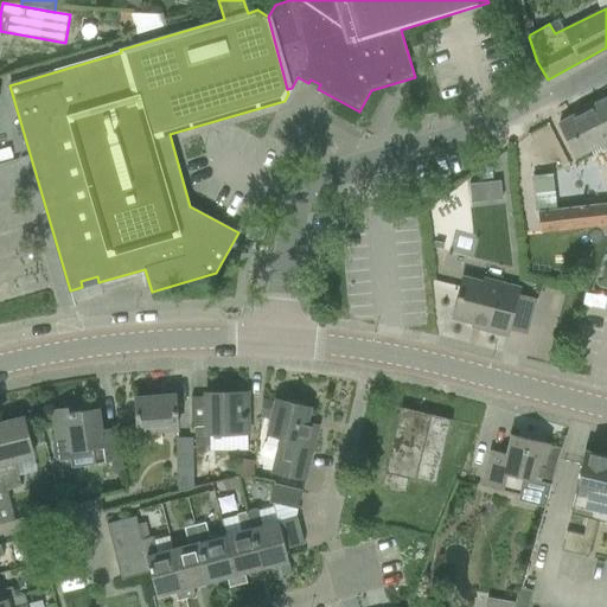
[(160,16),(131,14),(138,34),(164,26),(160,16)]
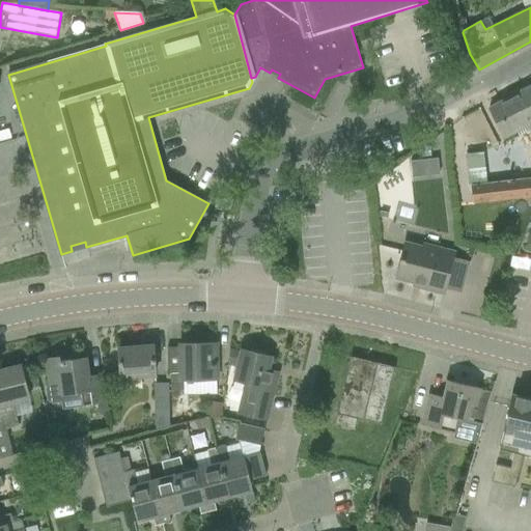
[(530,86),(510,96),(527,128),(530,136),(530,86)]
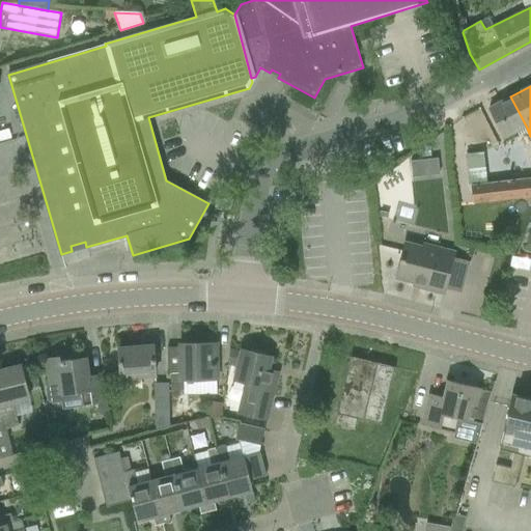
[(527,128),(510,96),(488,109),(504,139),(527,128)]
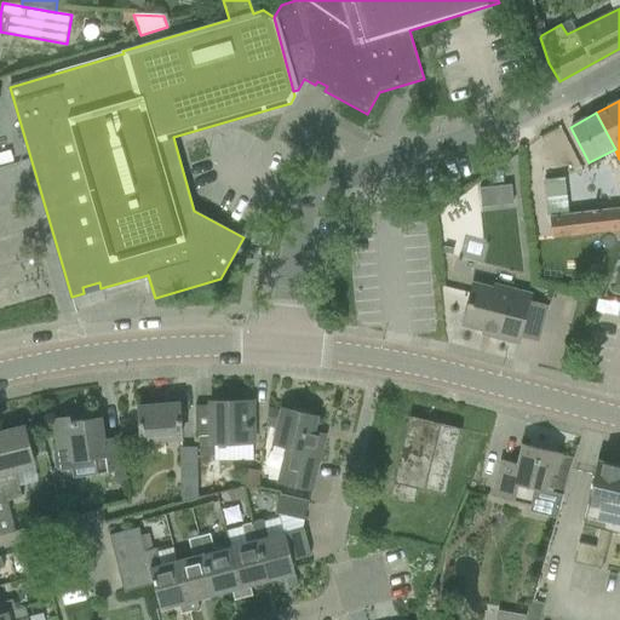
[(504,184),(503,171),(492,172),(493,185),(504,184)]
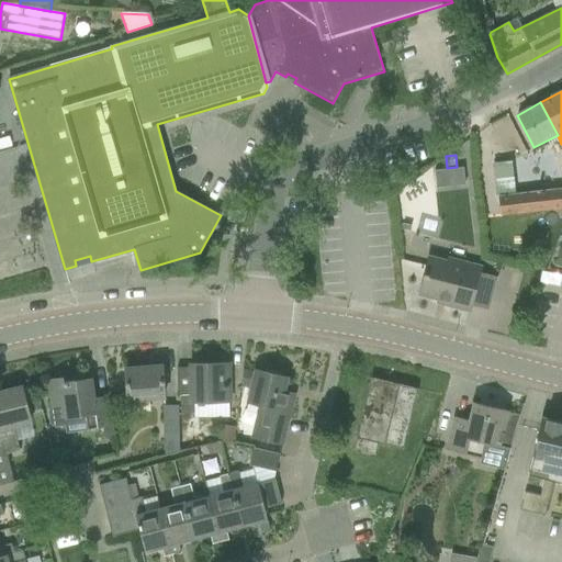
[(561,209),(561,187),(498,194),(501,216),(561,209)]
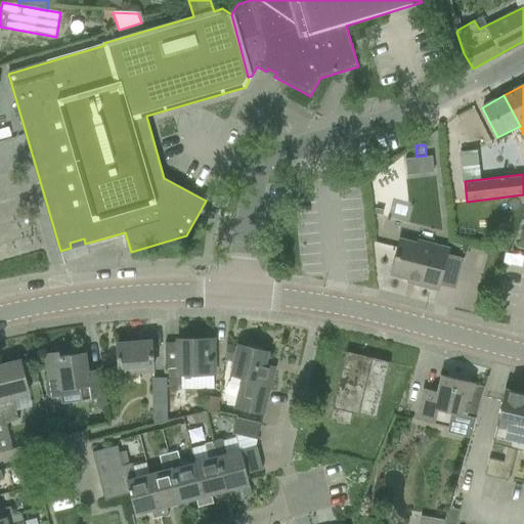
[(455,290),(463,258),(447,254),(448,250),(419,243),(418,246),(400,241),(391,274),(408,278),(408,281),(438,290),(439,286),(455,290)]
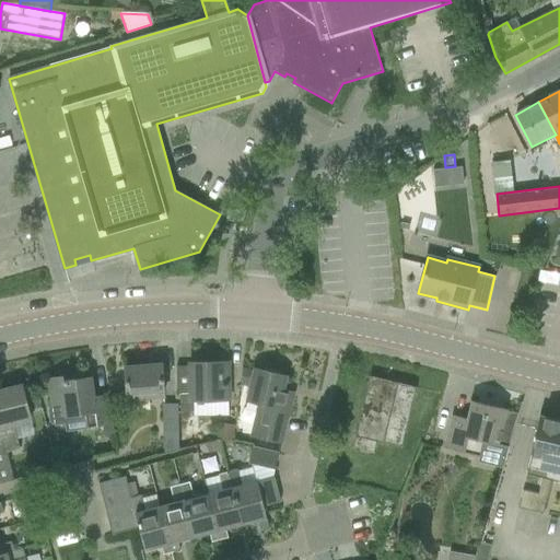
[(404,259),(404,276),(416,276),(417,259),(404,259)]
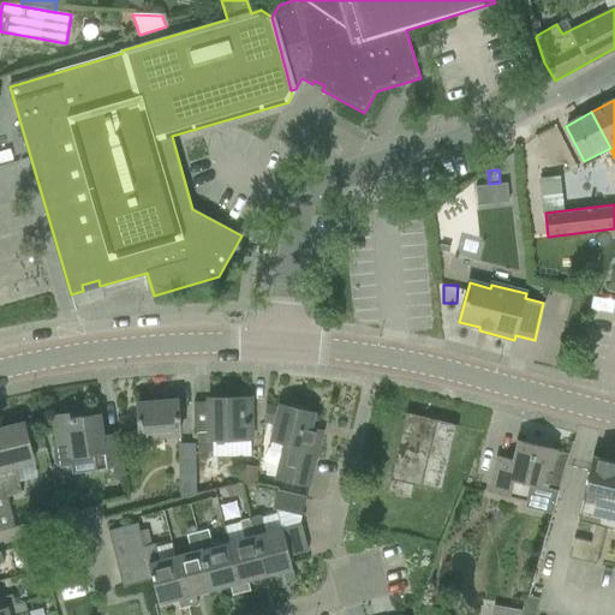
[(193,402),(195,427),(195,435),(198,434),(198,453),(209,452),(213,452),(213,442),(239,441),(251,441),(251,415),(245,415),(245,399),(209,399),(209,404),(196,404),(196,402),(193,402)]
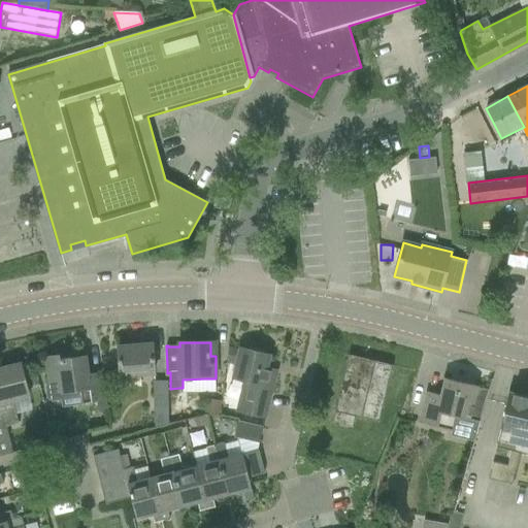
[(153,344),(119,348),(121,376),(155,373),(153,344)]
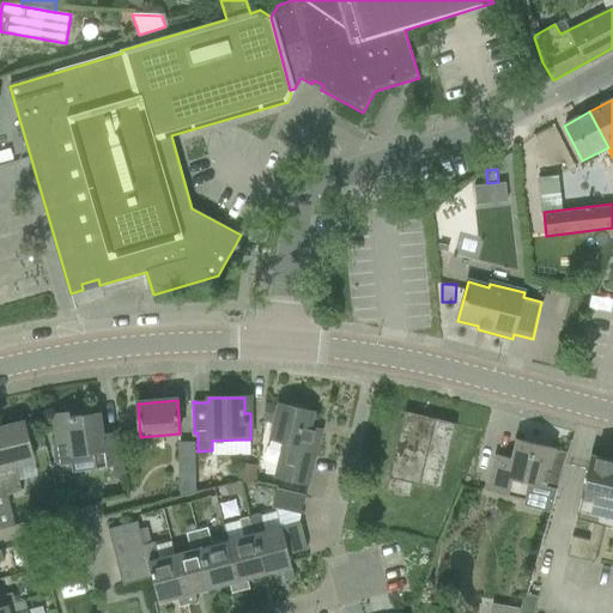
[(274,424),(279,406),(267,404),(263,422),(274,424)]
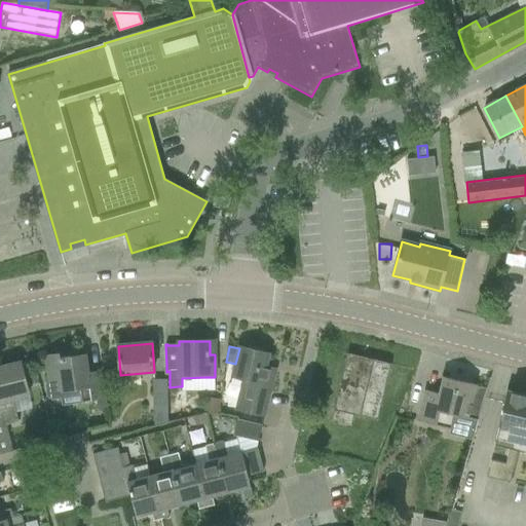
[(239,348),(235,364),(232,377),(242,379),(234,410),(239,411),(264,416),(275,370),(273,370),(273,372),(265,370),(269,354),(239,347),(239,348)]
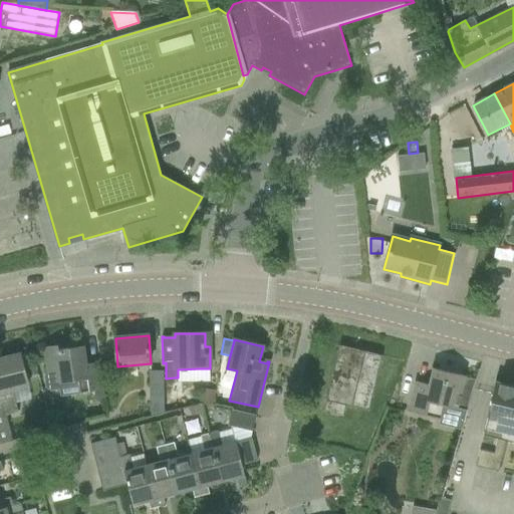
[(57,345),(44,347),(47,372),(45,376),(47,388),(51,391),(60,389),(59,381),(78,378),(80,393),(90,392),(94,391),(95,402),(105,401),(103,390),(99,361),(86,363),(83,345),(82,346),(58,349),(57,345)]
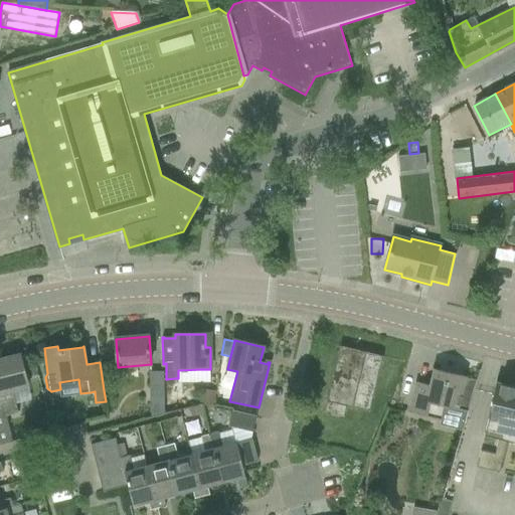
[(347,406),(370,411),(383,357),(340,346),(324,411),(344,416),(347,406)]
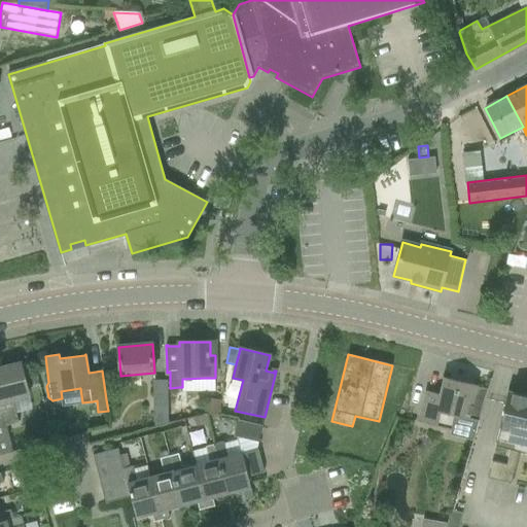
[(0,455),(13,452),(7,426),(19,424),(12,399),(29,395),(27,388),(39,385),(35,372),(24,375),(21,363),(0,367),(0,455)]
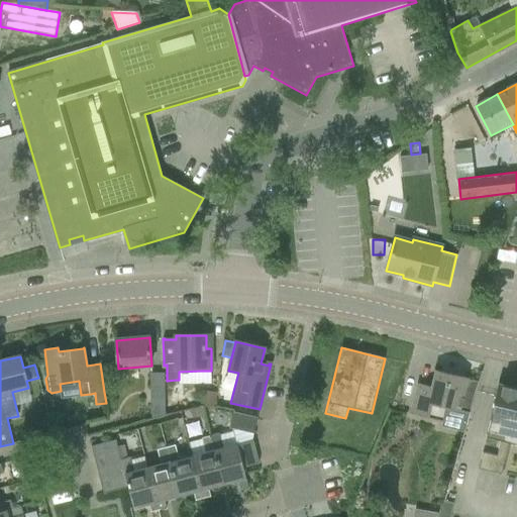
[(419,384),(411,414),(442,422),(443,422),(446,408),(471,413),(479,382),(467,379),(467,378),(442,372),(442,373),(434,371),(434,372),(430,387),(419,384)]
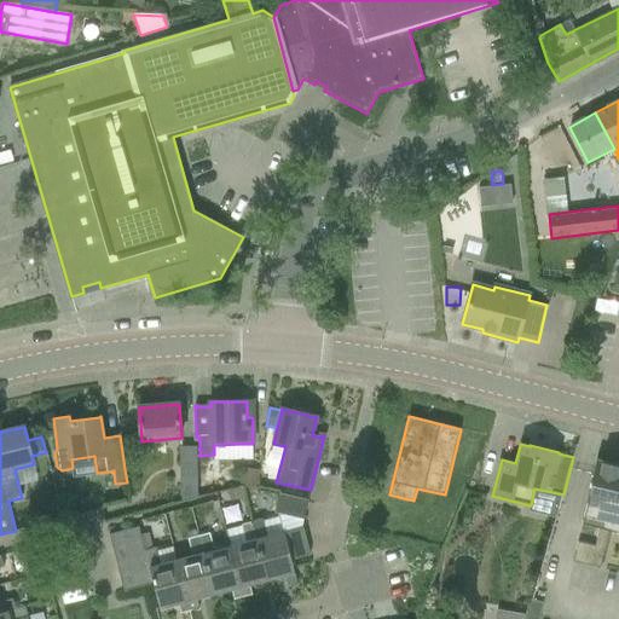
[(180,502),(197,497),(197,447),(179,447),(180,502)]
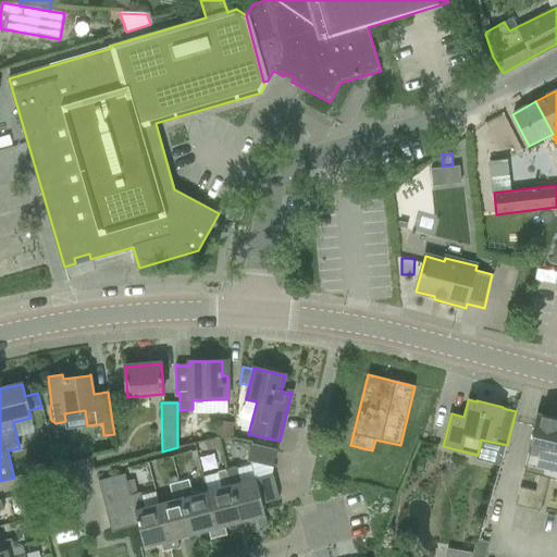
[(548,474),(556,477),(556,419),(536,415),(523,470),(540,473),(535,492),(520,489),(517,505),(540,510),(548,474)]
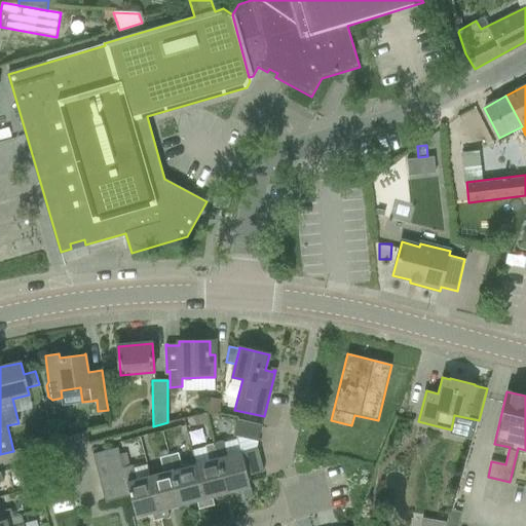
[(219,414),(221,400),(207,398),(204,412),(219,414)]
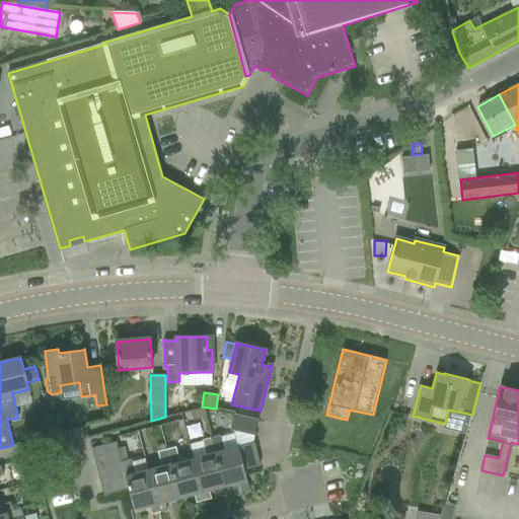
[(204,409),(192,413),(194,420),(207,417),(204,409)]
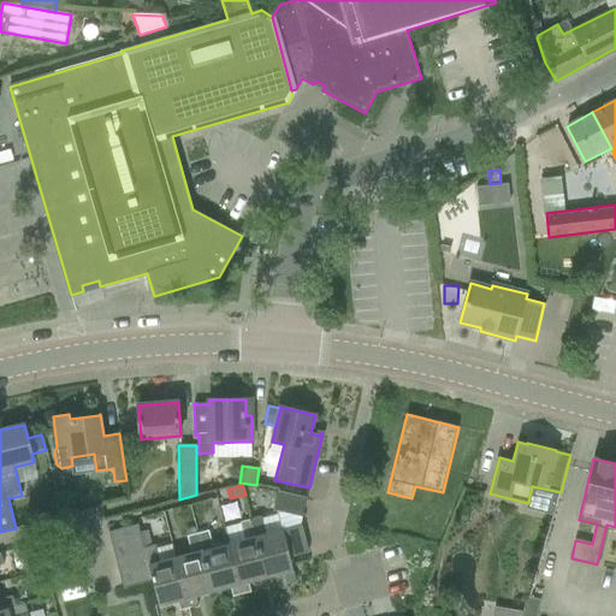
[(262,517),(250,520),(253,532),(265,578),(284,573),(286,582),(296,580),(290,557),(308,552),(301,526),(307,498),(279,492),(274,509),(277,510),(278,515),(282,529),(266,534),(262,519),(262,517)]
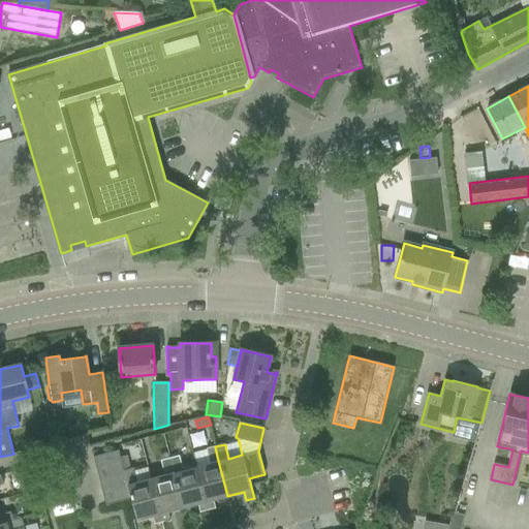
[(206,449),(193,453),(197,467),(208,510),(216,508),(214,500),(227,496),(217,457),(215,446),(206,449)]
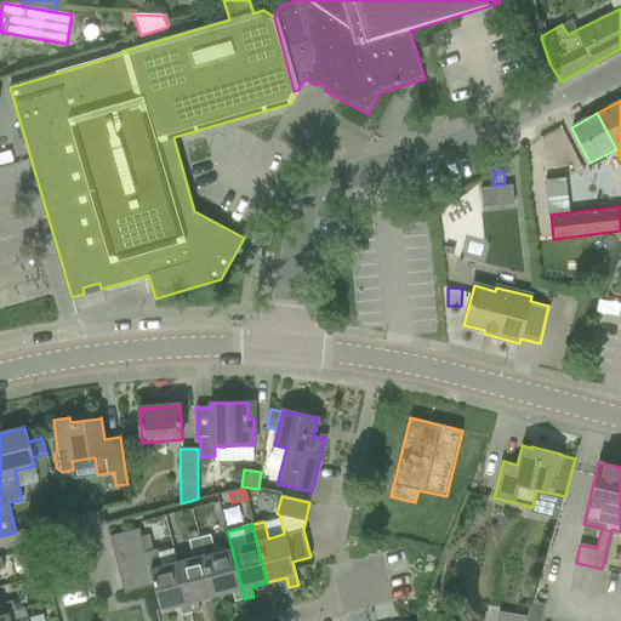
[(140,529),(110,536),(113,547),(142,539),(140,529)]
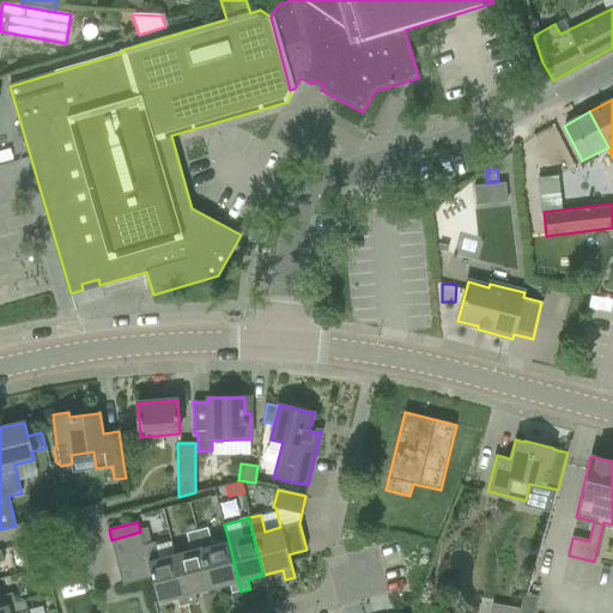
[(207,529),(196,532),(212,589),(230,584),(232,594),(241,592),(229,541),(212,546),(207,529)]
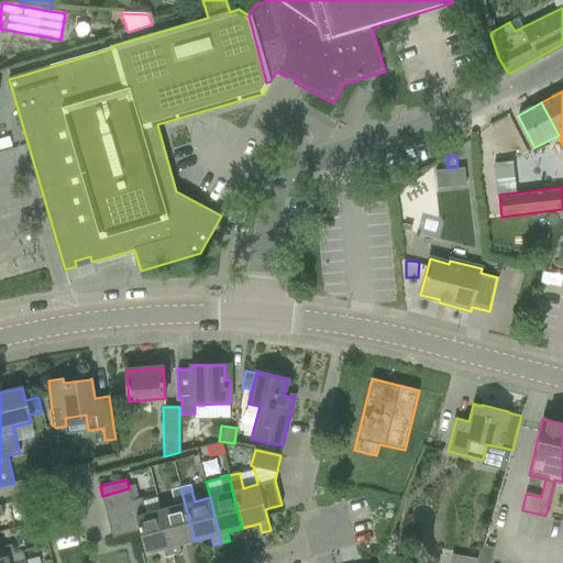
[(129,488),(102,496),(106,508),(132,500),(129,488)]
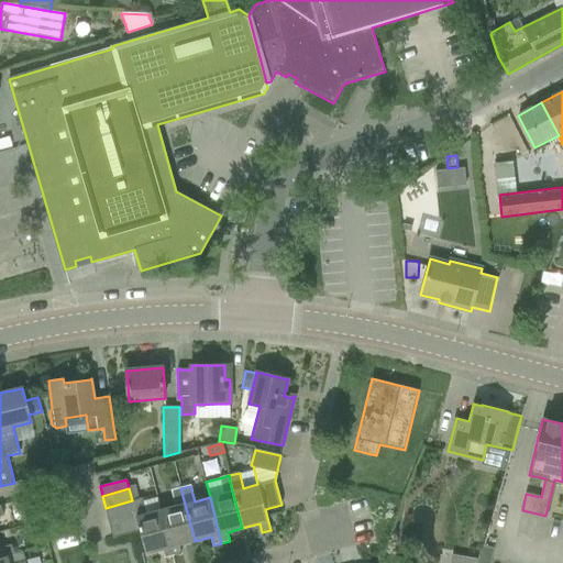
[(175,507),(161,510),(173,556),(181,554),(178,544),(195,541),(180,488),(170,492),(175,507)]
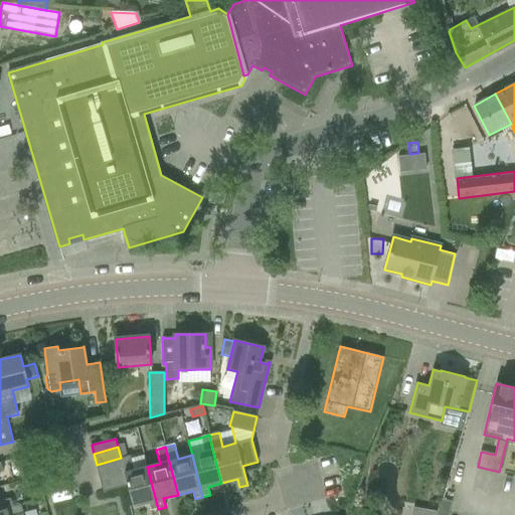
[(16,459),(21,480),(37,476),(31,455),(16,459)]
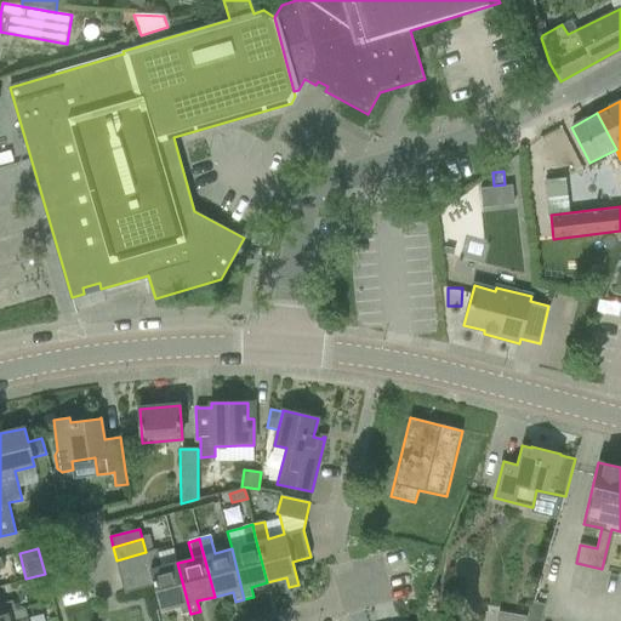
[(157,550),(146,552),(149,568),(154,586),(160,610),(180,605),(182,616),(191,614),(177,563),(161,567),(157,550)]
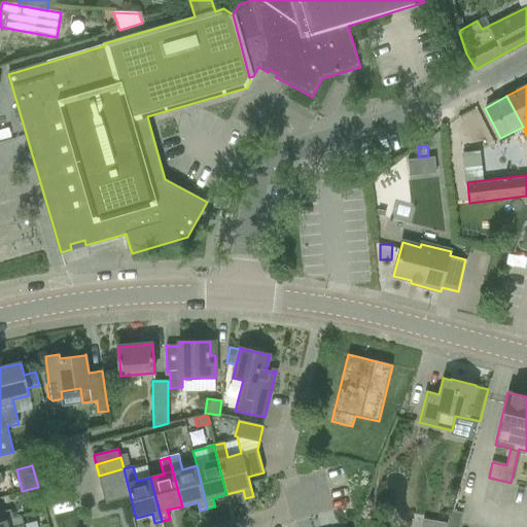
[(124,468),(99,476),(102,489),(127,482),(124,468)]
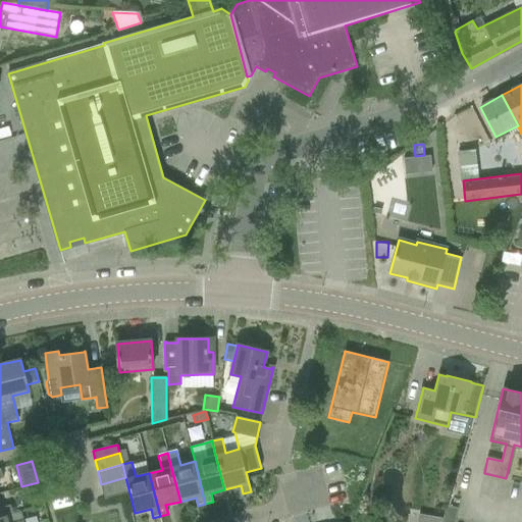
[(125,477),(101,484),(104,498),(105,499),(117,496),(129,492),(125,477)]
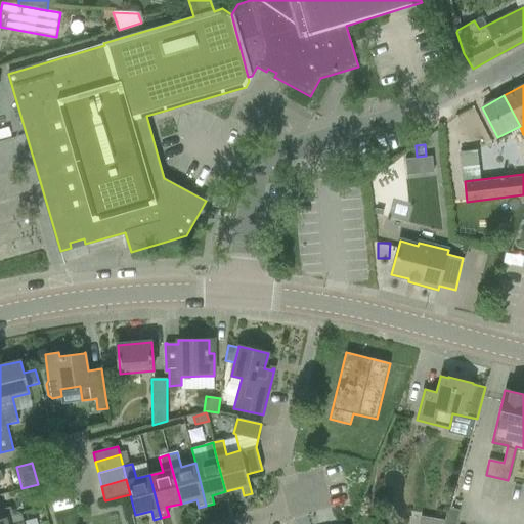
[(35,511),(45,508),(41,494),(32,496),(35,511)]
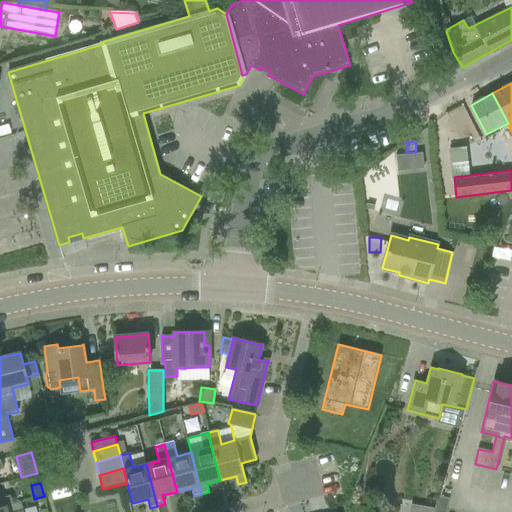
[(0,507),(12,504),(10,496),(0,498),(0,507)]
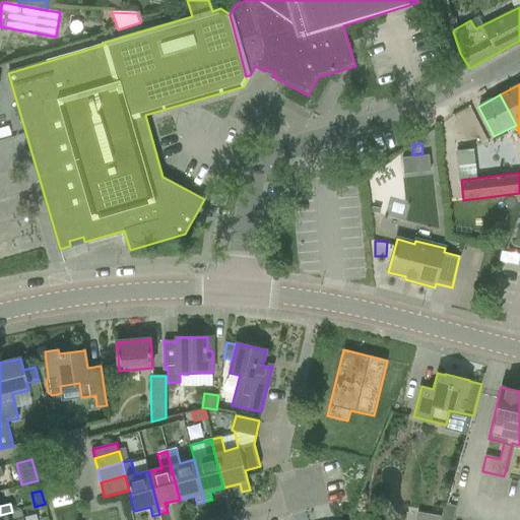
[(0,519),(24,519),(21,510),(12,512),(0,515),(0,519)]
